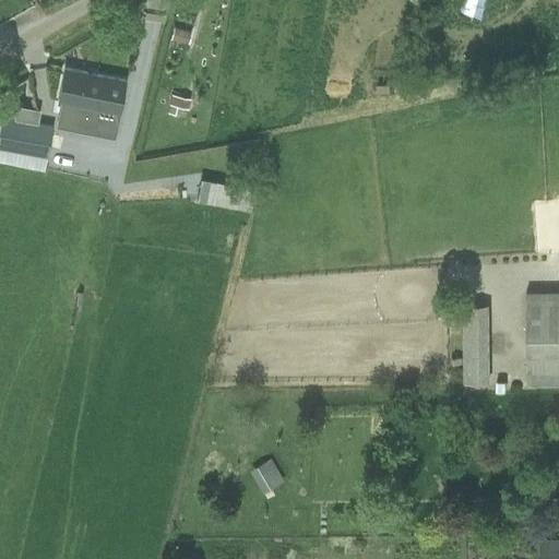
[(466,0),(462,14),(478,20),(484,0),(466,0)]
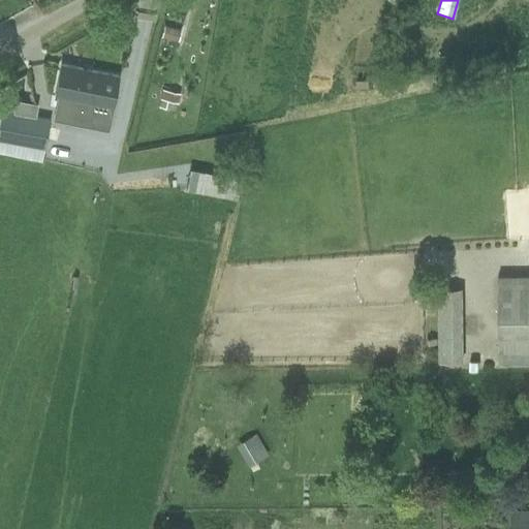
[(181,29),(164,25),(161,37),(178,41),(181,29)]
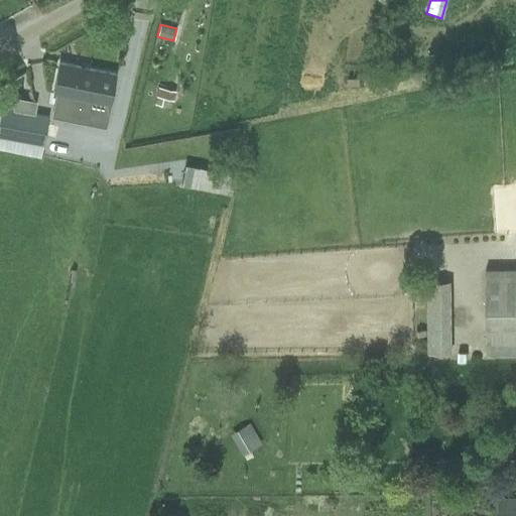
[(59,62),(52,95),(109,104),(115,74),(59,62)]
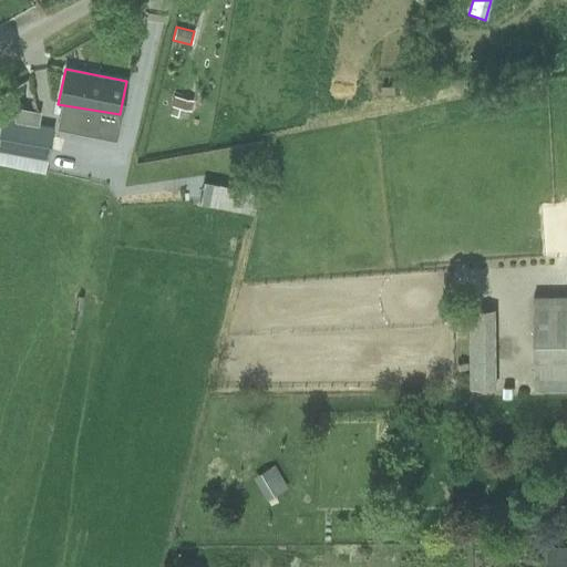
[(1,119),(0,126),(0,150),(48,160),(53,129),(1,119)]
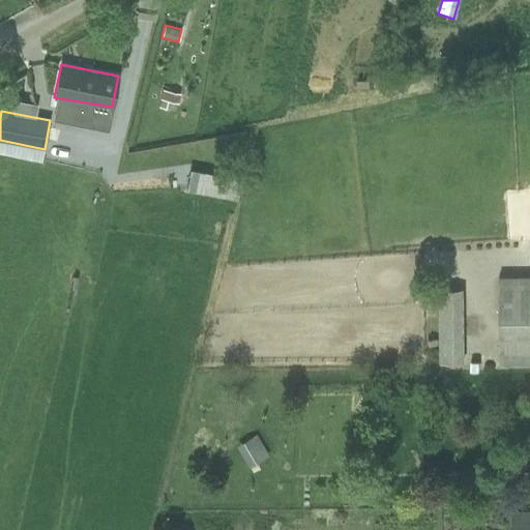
[(186,190),(222,197),(226,175),(189,169),(186,188),(186,190)]
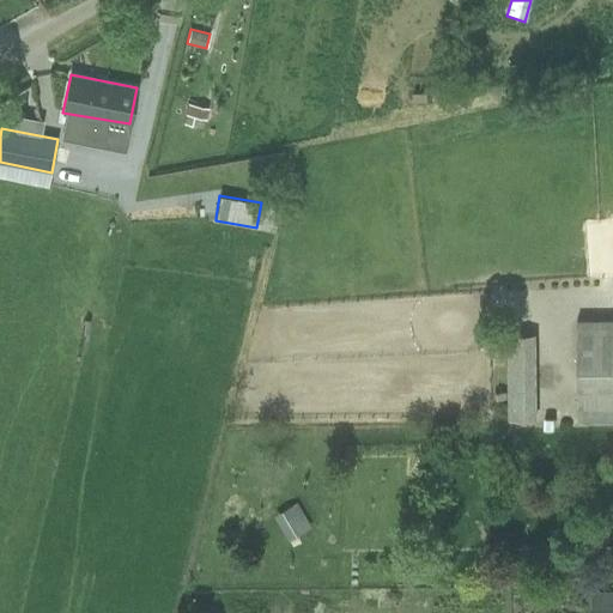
[(612,317),(577,319),(580,419),(612,418),(612,317)]
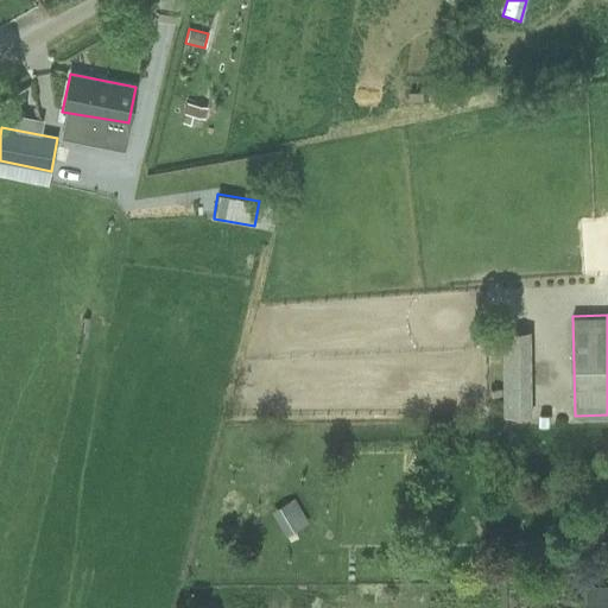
[(534,330),(504,330),(505,415),(536,416),(534,330)]
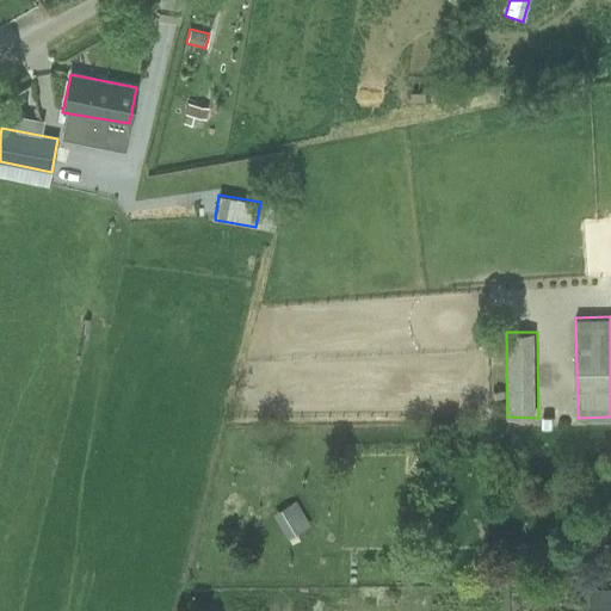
[(287,538),(310,526),(296,500),(273,513),(287,538)]
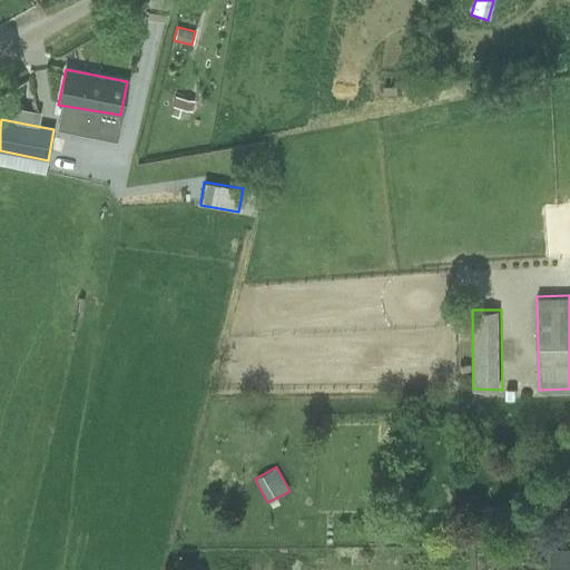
[(569,569),(569,549),(551,550),(551,569),(569,569)]
